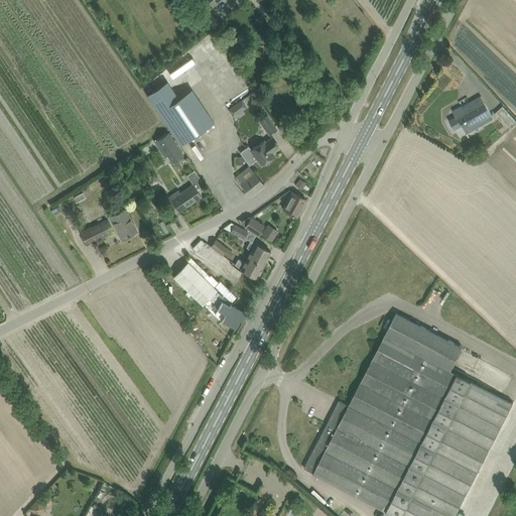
[(199,15),(210,29),(218,21),(208,8),(199,15)]
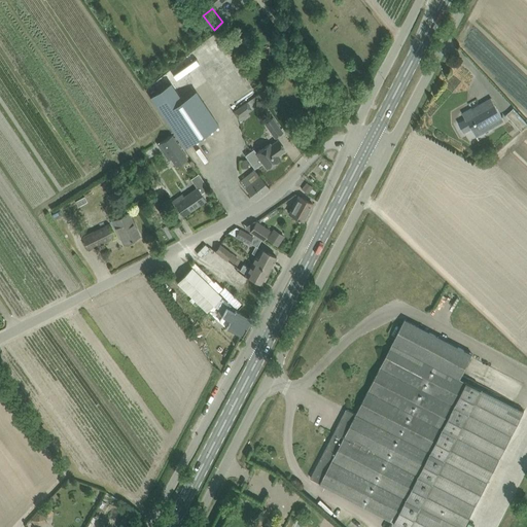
[(219,37),(215,40),(223,51),(227,48),(219,37)]
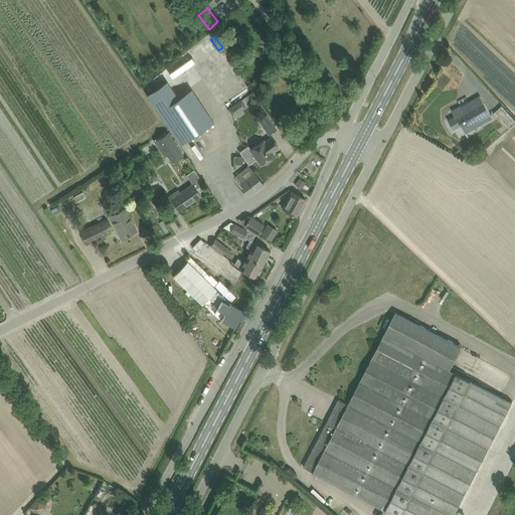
[(244,52),(239,56),(245,64),(250,60),(244,52)]
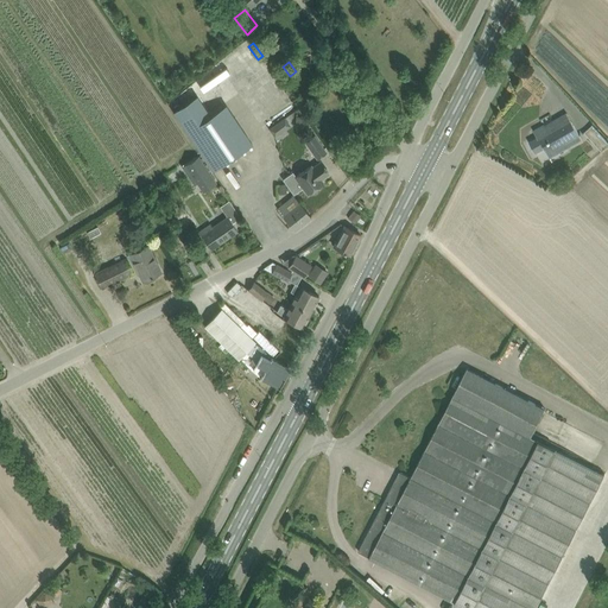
[(196,95),(173,112),(213,171),(252,144),(226,105),(210,115),(196,95)]
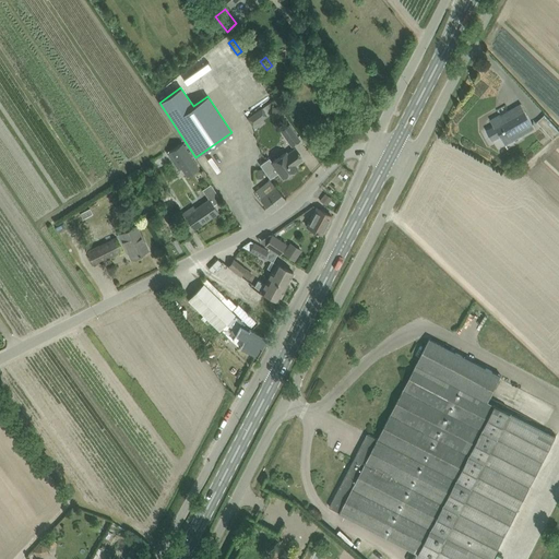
[(491,140),(500,135),(503,141),(506,145),(535,128),(533,125),(530,118),(524,109),(520,103),(499,115),(490,120),(494,126),(486,130),(491,140)]
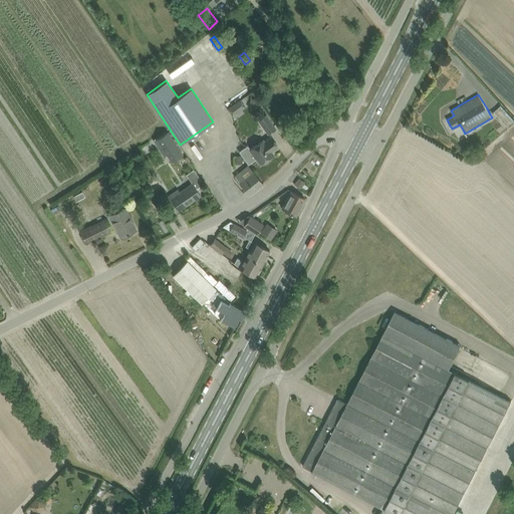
[(234,104),(227,109),(232,115),(239,111),(234,104)]
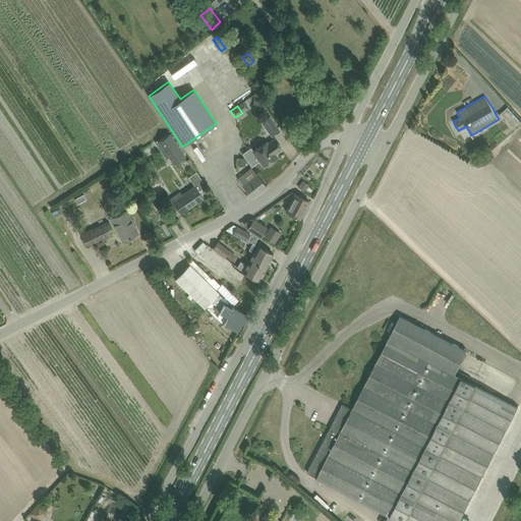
[(501,113),(515,129),(520,123),(520,121),(507,107),(501,113)]
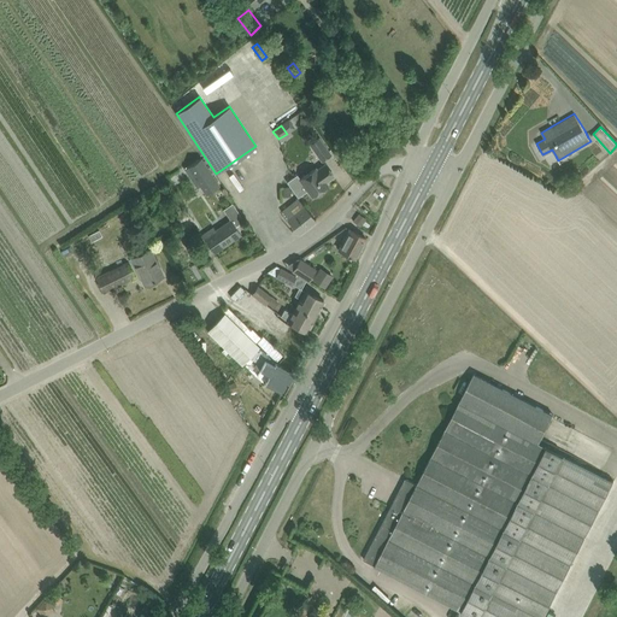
[(318,137),(310,144),(322,160),(330,154),(318,137)]
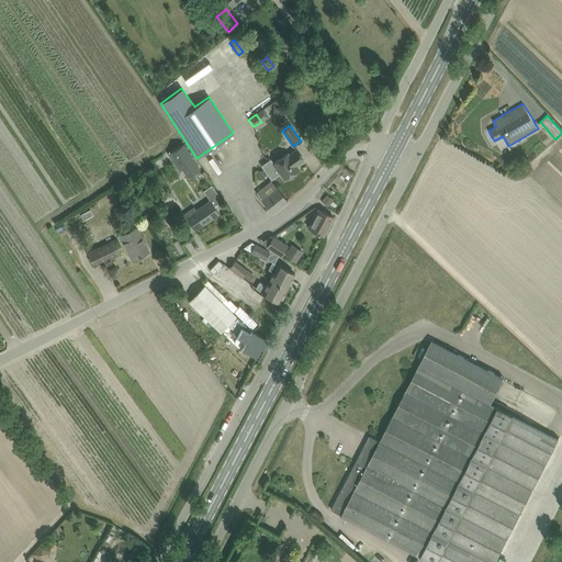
[(171,152),(169,154),(177,166),(180,165),(188,177),(200,169),(183,144),(171,152)]
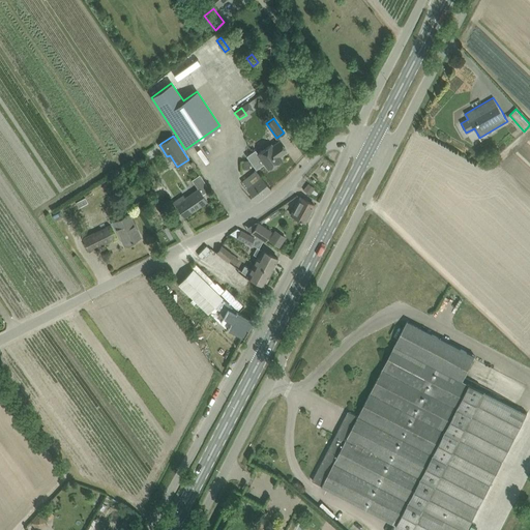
[(287,151),(281,142),(280,141),(272,146),(271,144),(258,153),(255,149),(246,156),(256,170),(264,164),(268,169),(282,158),(280,156),(287,151)]
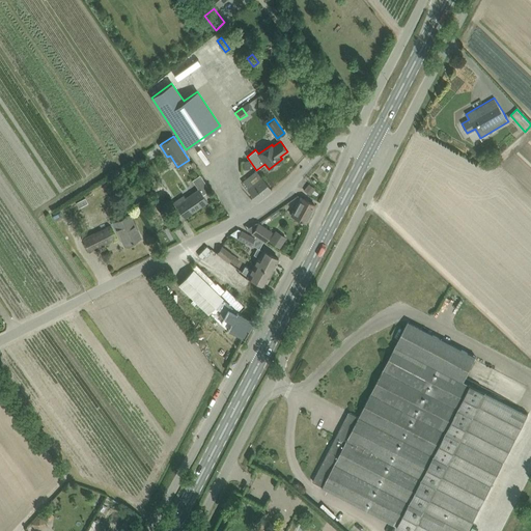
[(257,200),(271,190),(256,171),(242,183),(257,200)]
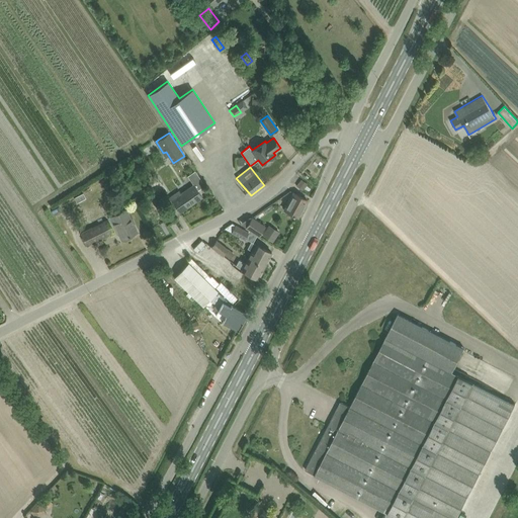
[(300,180),(296,185),(304,190),(307,184),(300,180)]
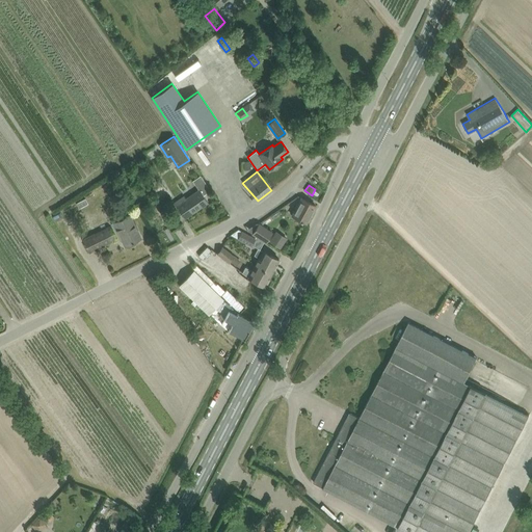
[(175,203),(179,210),(185,218),(208,202),(200,189),(186,198),(184,196),(175,203)]
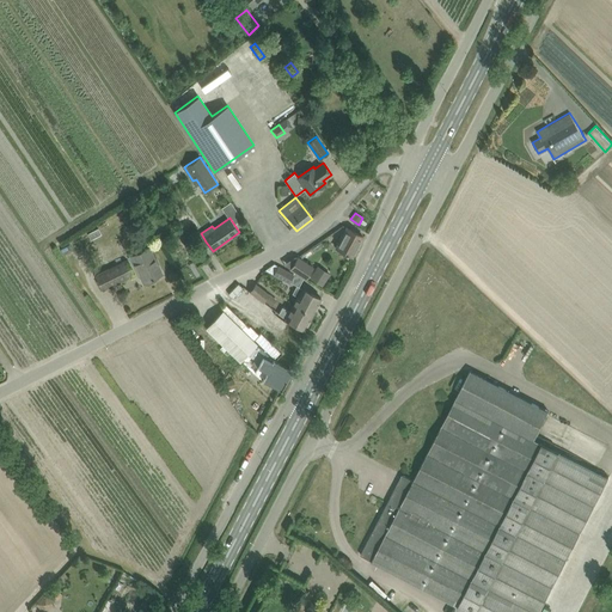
[(348,254),(353,256),(363,237),(347,227),(336,248),(346,252),(346,254),(347,255),(348,254)]
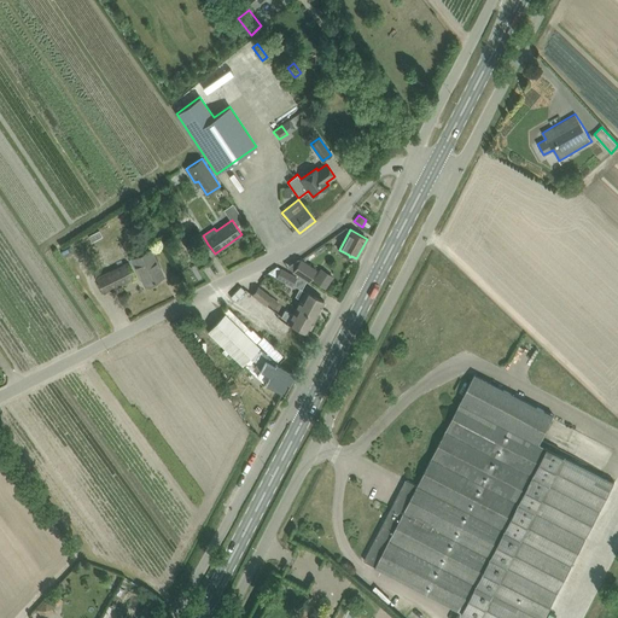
[(85,235),(75,240),(79,246),(88,240),(85,235)]
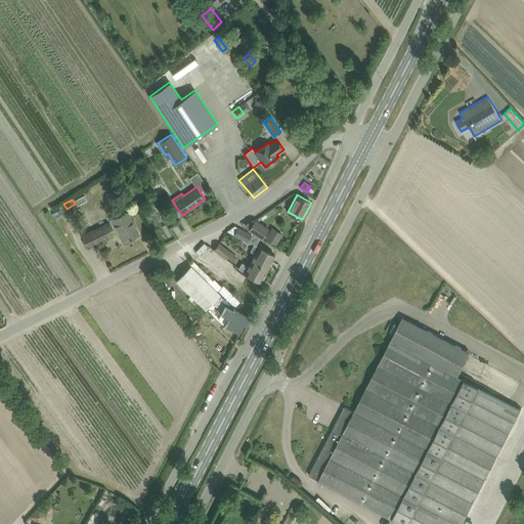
[(138,233),(134,225),(128,211),(112,219),(119,232),(123,242),(138,233)]
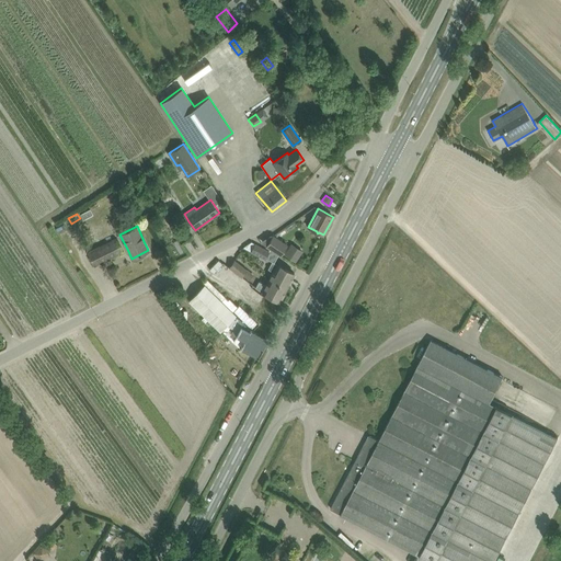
[(287,244),(273,236),(265,247),(279,255),(287,244)]
